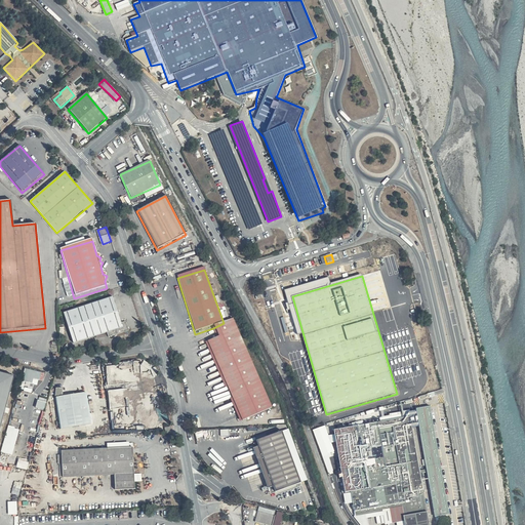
[(122,323),(113,296),(65,313),(74,342),(107,332),(109,338),(129,332),(126,322),(122,323)]
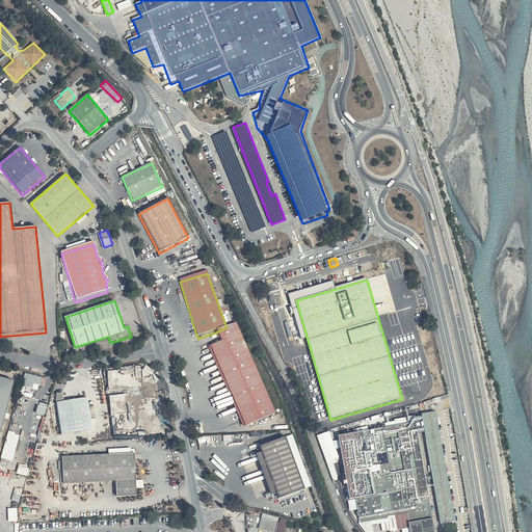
[(268,306),(262,309),(271,327),(277,323),(268,306)]
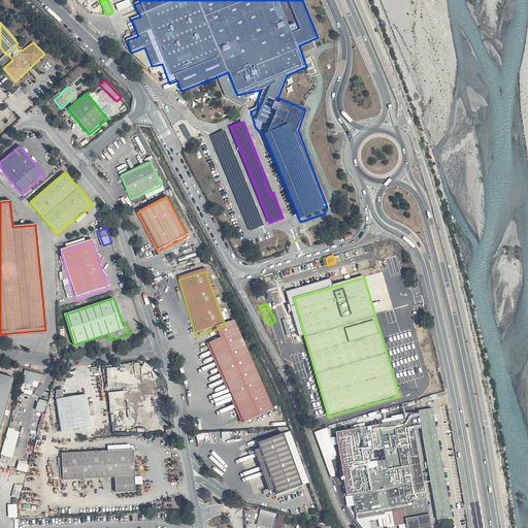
[(234,322),(225,325),(215,330),(220,339),(239,333),(234,322)]
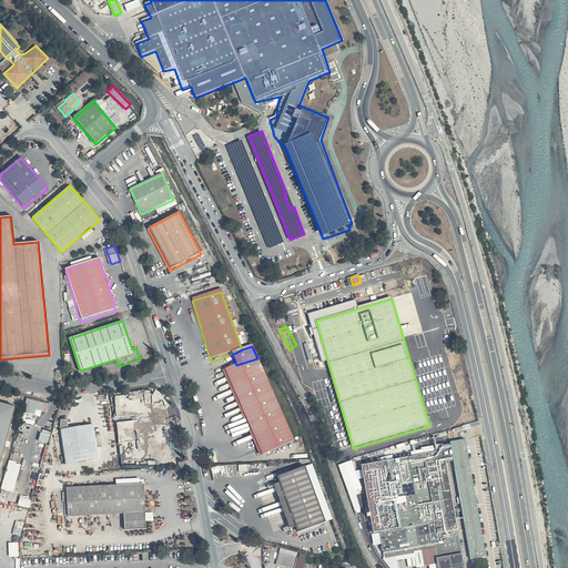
[(294,442),(257,358),(236,365),(224,372),(260,456),(294,442)]
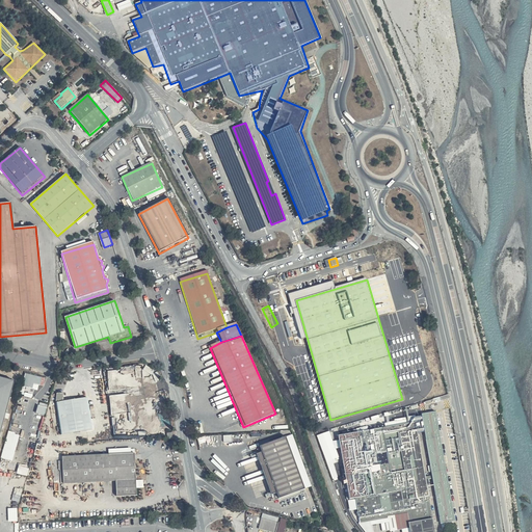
[(44,378),(26,374),(24,381),(23,387),(20,395),(23,396),(26,388),(33,390),(34,384),(42,386),(44,378)]
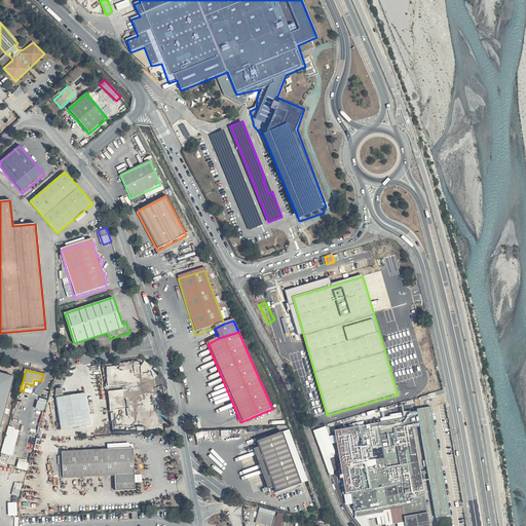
[(64,398),(63,387),(59,387),(55,399),(64,398)]
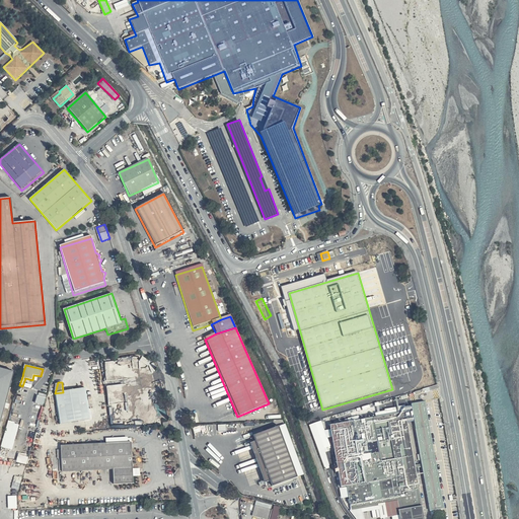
[(90,422),(86,389),(63,392),(55,393),(59,426),(90,422)]
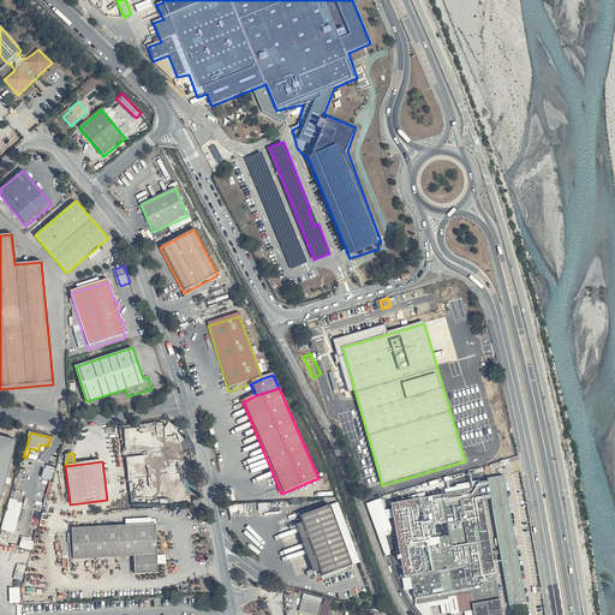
[(53,479),(55,466),(46,464),(42,478),(53,479)]
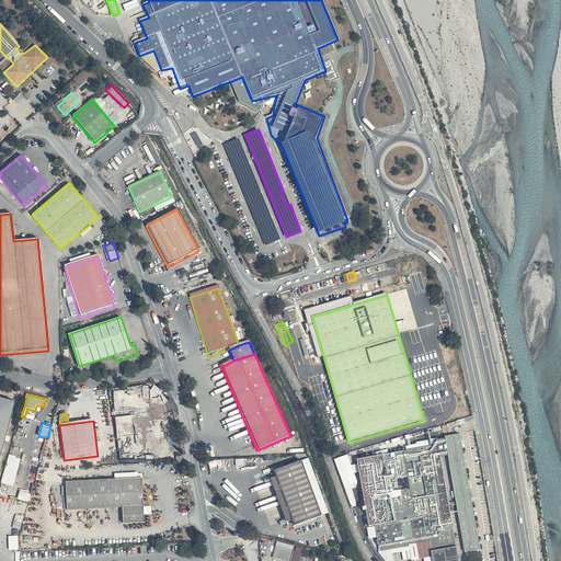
[(407,451),(357,460),(357,465),(352,466),(347,456),(335,460),(343,488),(351,507),(356,506),(353,491),(357,488),(357,483),(362,483),(363,495),(365,506),(368,506),(370,513),(366,510),(364,512),(364,519),(366,519),(368,526),(367,528),(369,537),(377,536),(378,544),(379,551),(386,560),(392,560),(391,552),(410,549),(412,559),(424,557),(424,560),(459,560),(456,545),(453,522),(449,506),(455,505),(466,552),(481,548),(460,434),(446,437),(456,501),(449,502),(438,438),(427,441),(415,444),(415,446),(405,448),(407,451)]
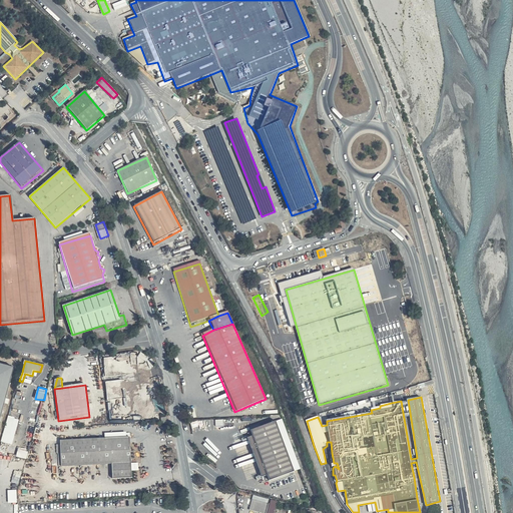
[(15,418),(8,416),(0,443),(12,446),(19,421),(14,420),(15,418)]
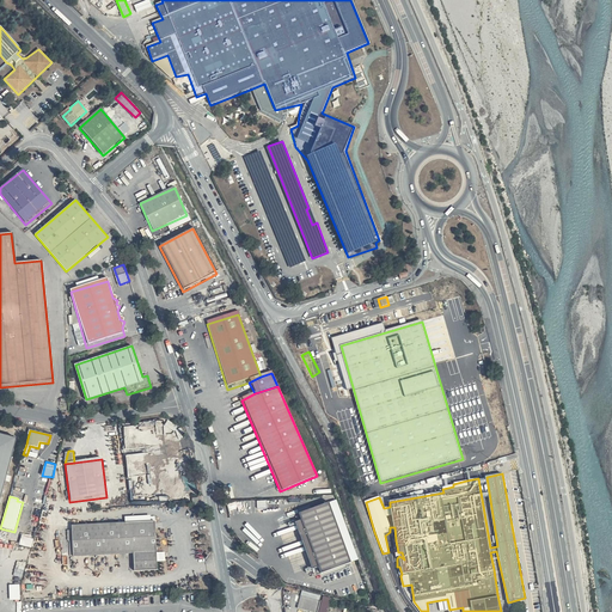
[(329,505),(299,516),(301,522),(295,524),(313,570),(318,569),(322,576),(350,565),(329,505)]
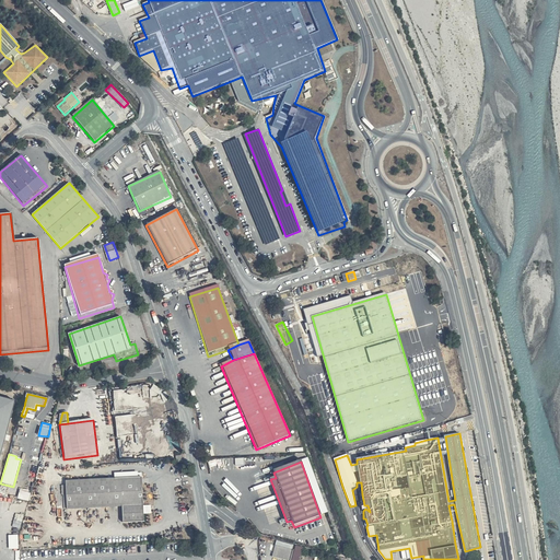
[(144,524),(143,481),(67,483),(68,512),(124,511),(125,525),(144,524)]
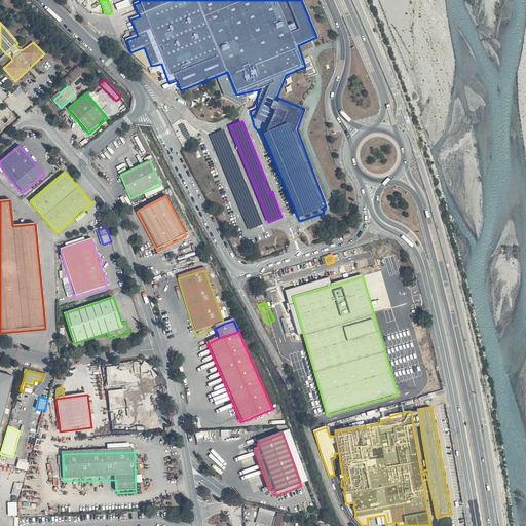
[(20,459),(17,467),(28,471),(30,461),(20,459)]
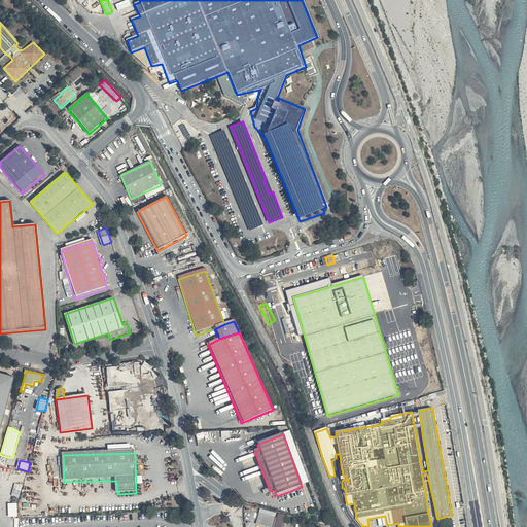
[(18,502),(8,502),(8,516),(18,516),(18,502)]
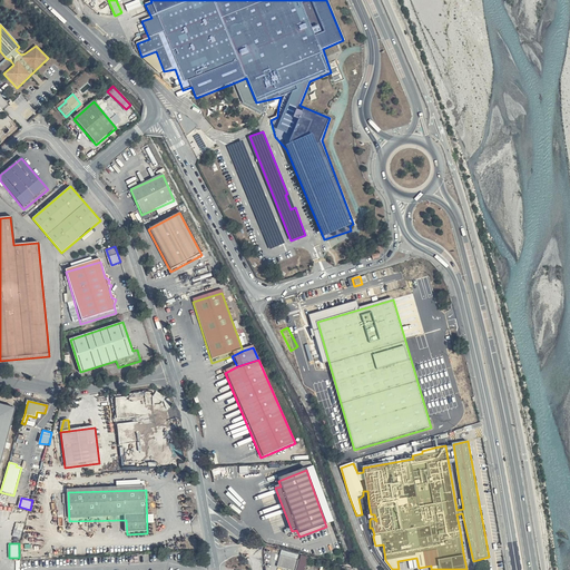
[(294,569),(296,558),(279,553),(277,568),(288,569),(294,569)]
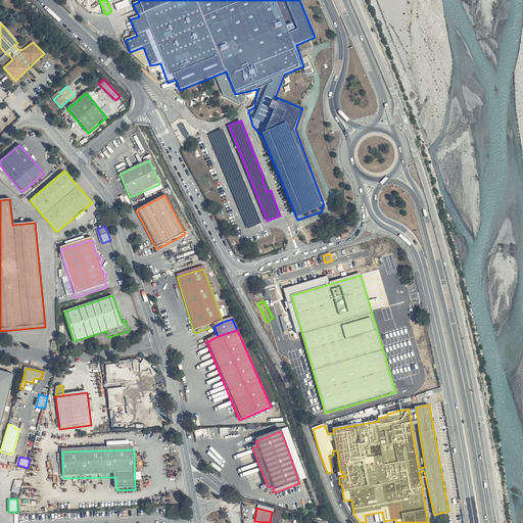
[(280,522),(283,510),(276,509),(273,522),(280,522)]
